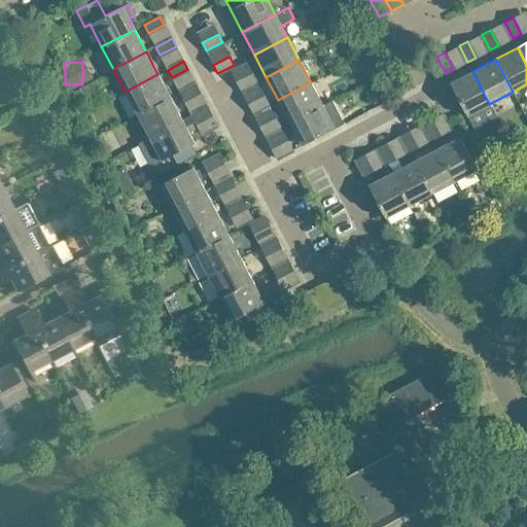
[(0,68),(0,91),(9,86),(0,68)]
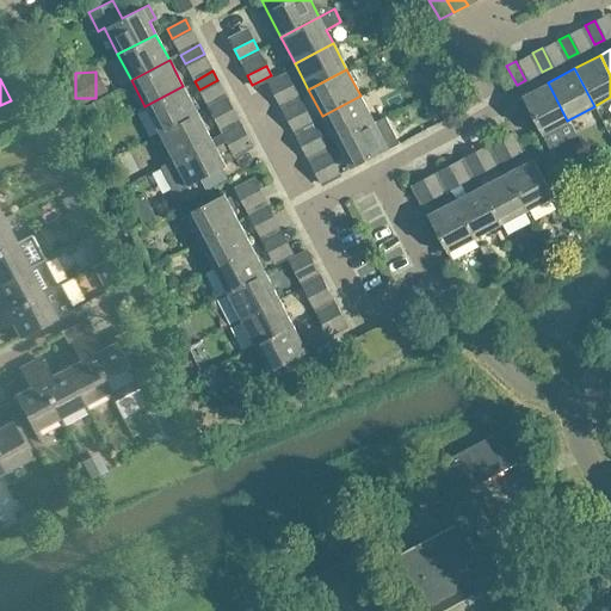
[(567,121),(548,82),(522,96),(549,149),(575,136),(567,121)]
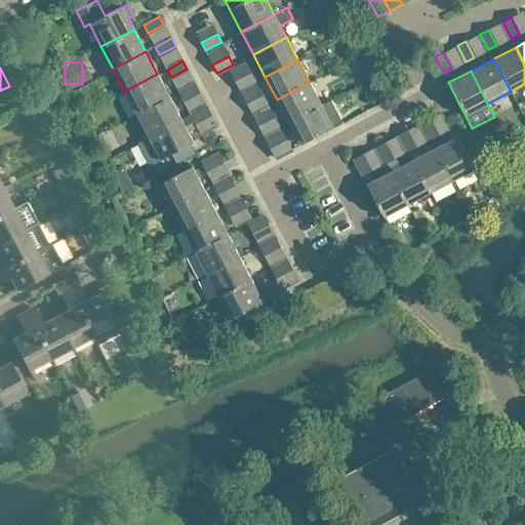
[(157,74),(124,91),(136,114),(169,96),(157,74)]
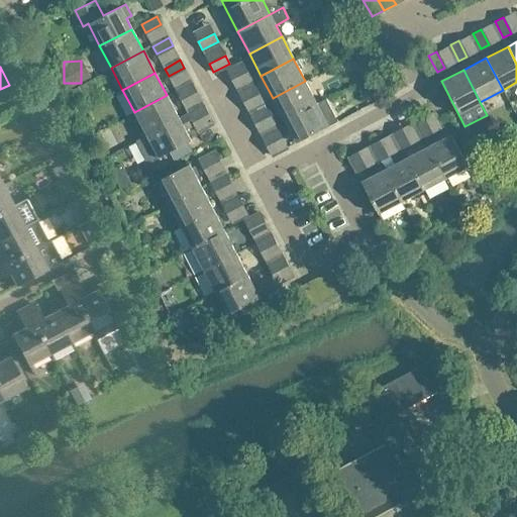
[(231,81),(235,89),(251,80),(247,73),(231,81)]
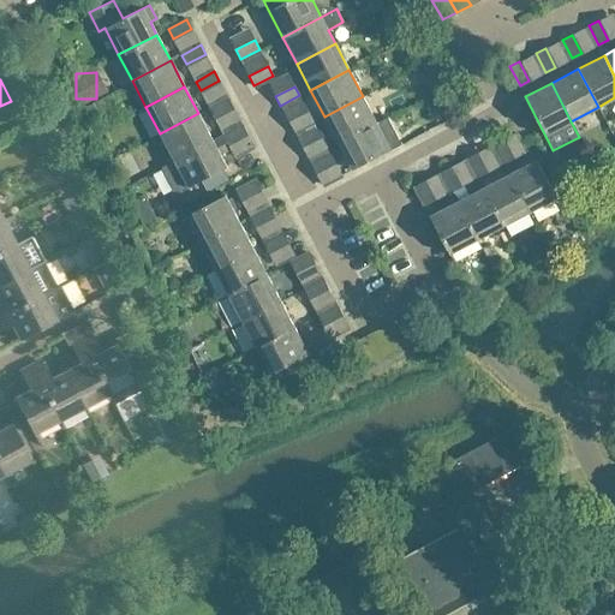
[(376,123),(363,96),(324,117),(338,142),(376,123)]
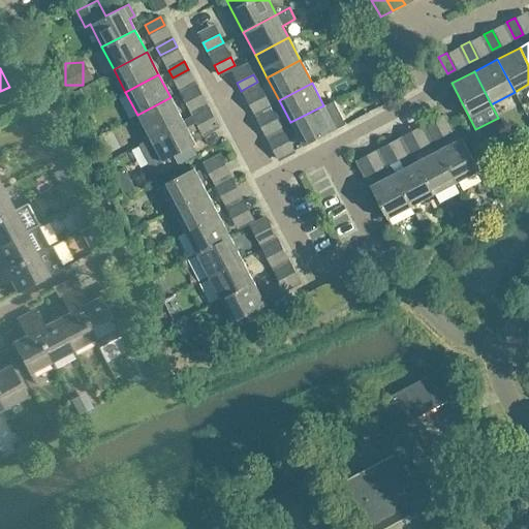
[(200,92),(196,84),(180,93),(184,100),(200,92)]
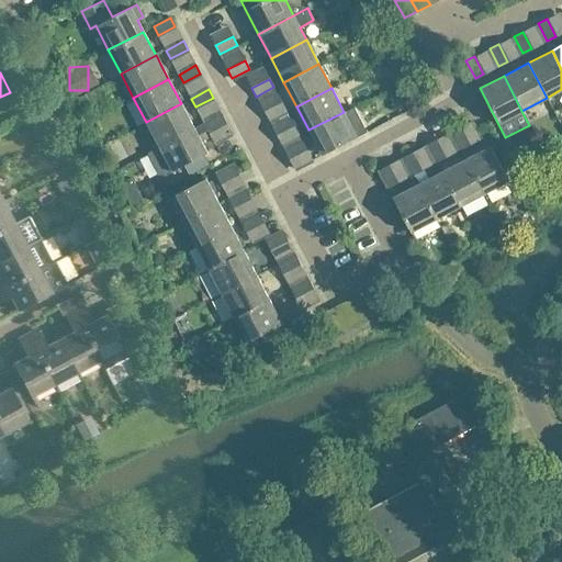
[(265,112),(269,120),(285,111),(281,102),(265,112)]
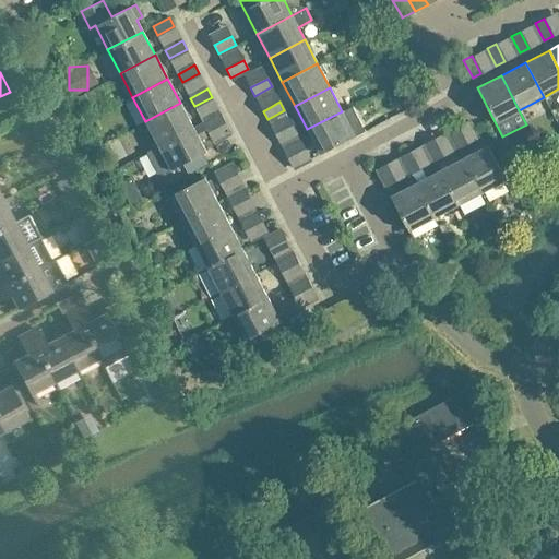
[(180,103),(145,121),(157,145),(192,127),(180,103)]
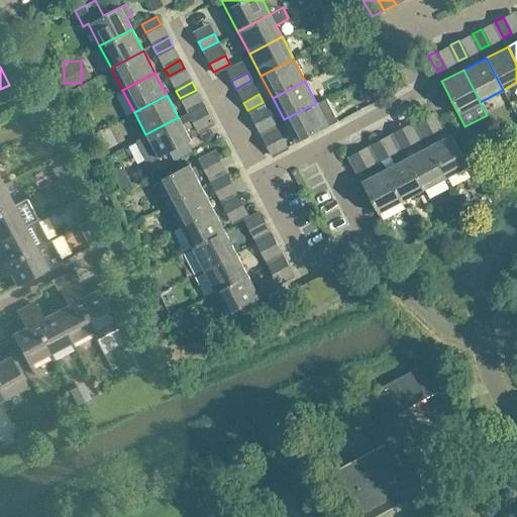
[(328,125),(316,103),(284,119),(296,142),(328,125)]
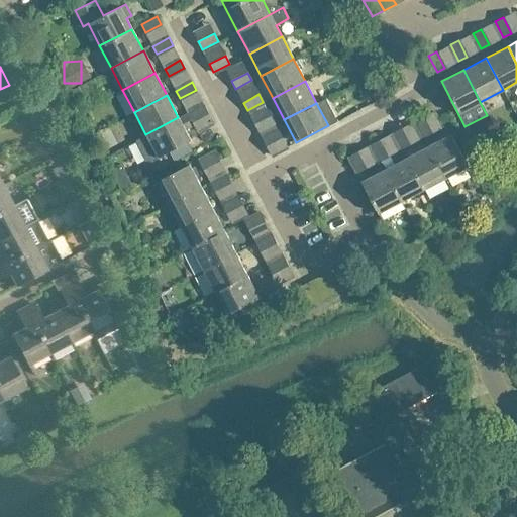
[(203,104),(178,117),(145,134),(135,139),(144,159),(151,161),(190,140),(185,129),(189,126),(192,120),(207,112),(203,104)]
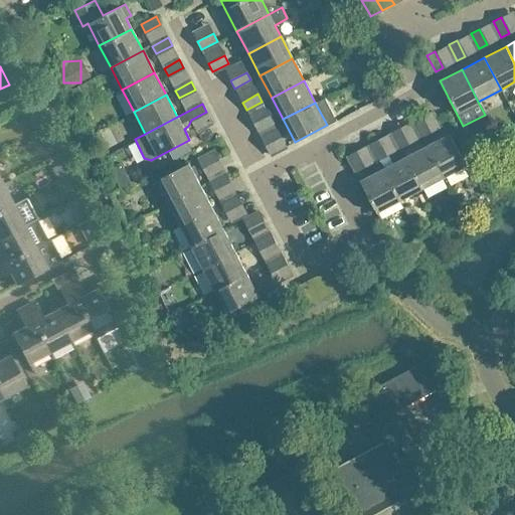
[(270,116),(253,124),(258,132),(274,124),(270,116)]
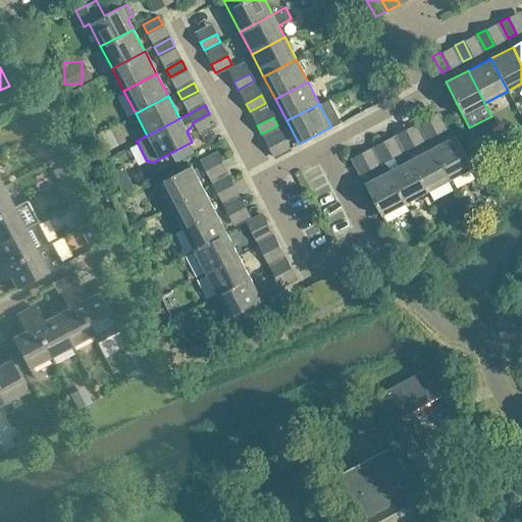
[(426,118),(418,122),(427,139),(434,134),(426,118)]
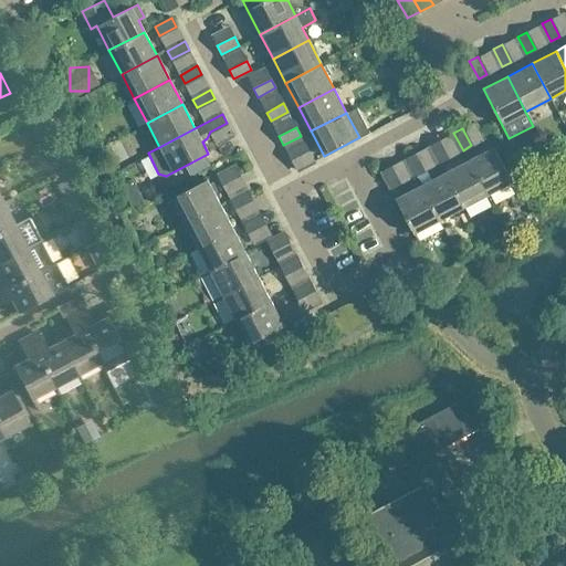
[(438,140),(430,145),(439,163),(448,158),(438,140)]
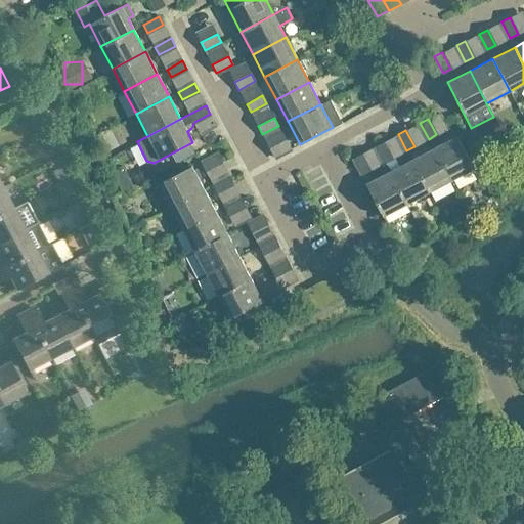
[(456,136),(433,148),(450,181),(474,169),(456,136)]
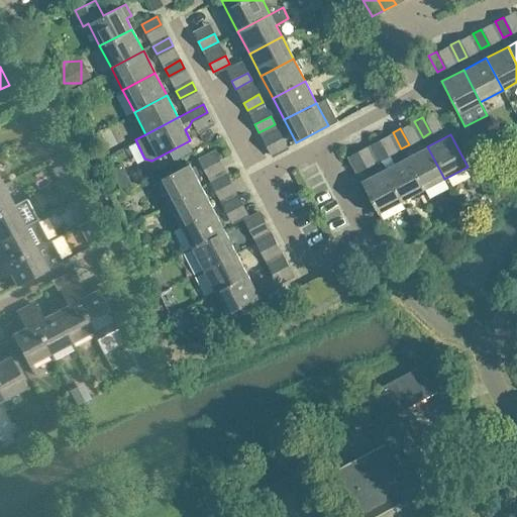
[(282,138),(267,146),(271,154),(286,146),(282,138)]
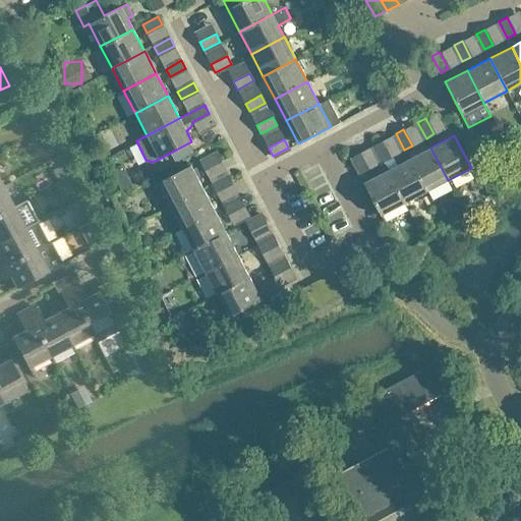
[(382,141),(373,146),(382,162),(390,157),(382,141)]
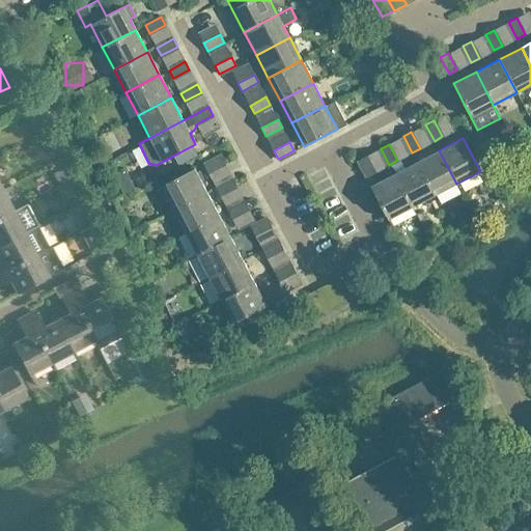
[(439,150),(416,162),(434,195),(456,184),(439,150)]
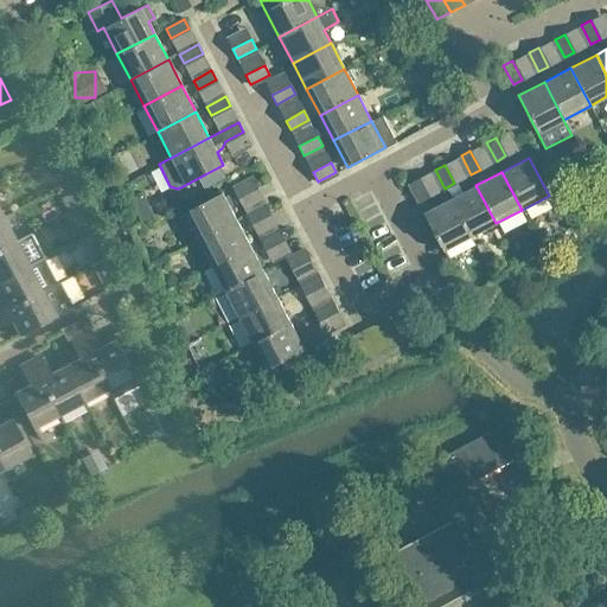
[(256,187),(251,178),(232,187),(238,197),(256,187)]
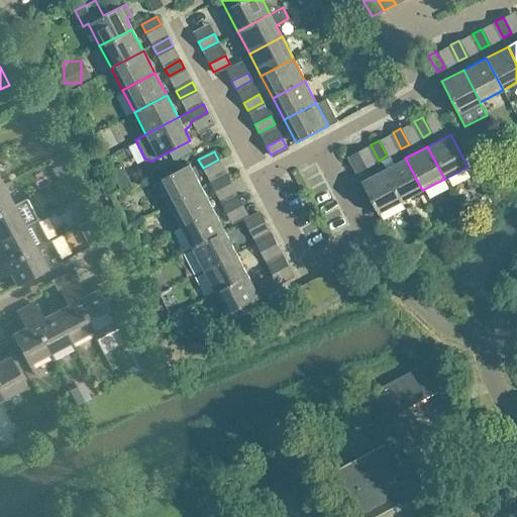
[(356,151),(348,156),(356,172),(365,168),(356,151)]
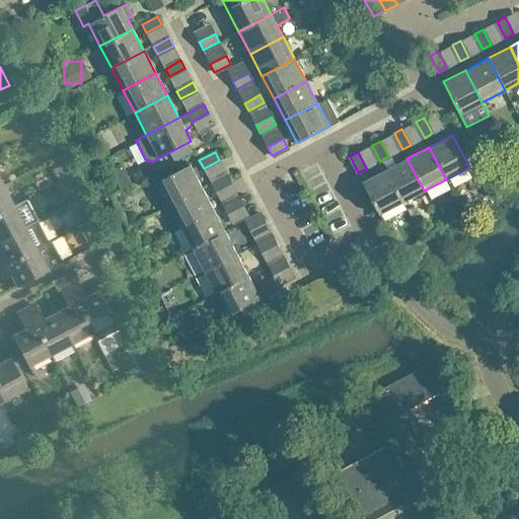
[(424,191),(406,158),(385,170),(401,203),(424,191)]
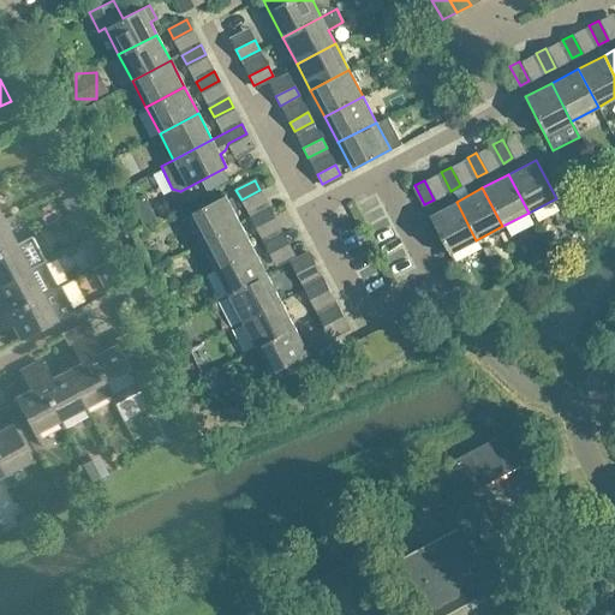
[(239,222),(225,195),(186,215),(201,243),(239,222)]
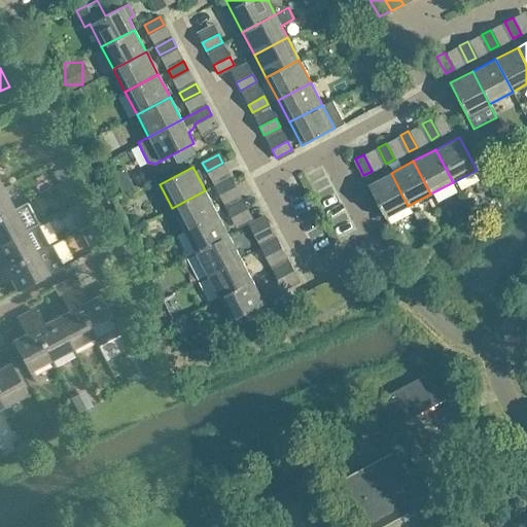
[(408,206),(391,173),(367,184),(385,217),(408,206)]
